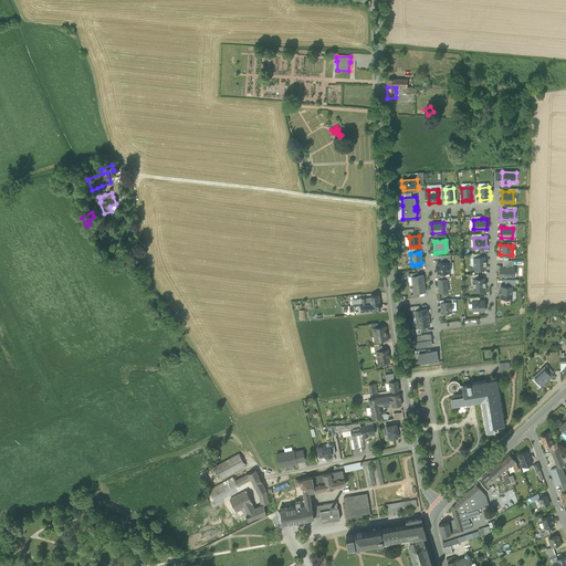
[(474,265),(474,270),(485,269),(485,265),(486,265),(485,261),(485,257),(481,258),(474,258),(474,265)]
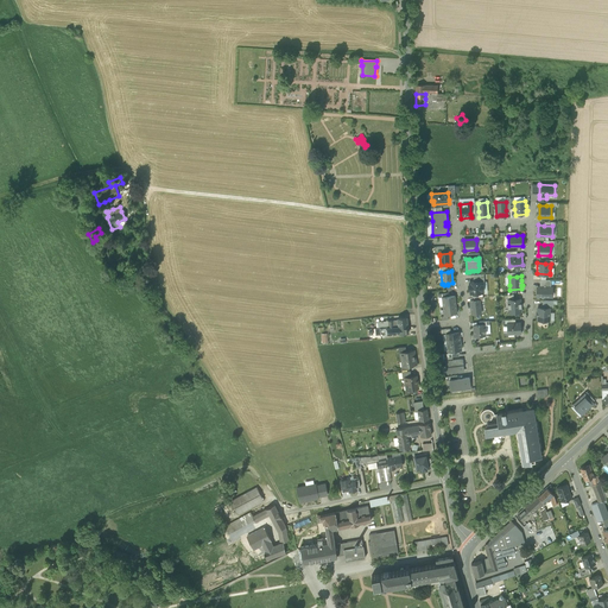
[(482,282),(474,282),(470,283),(470,285),(469,285),(469,290),(470,290),(470,293),(473,293),(479,293),(482,293),(483,292),(482,282)]
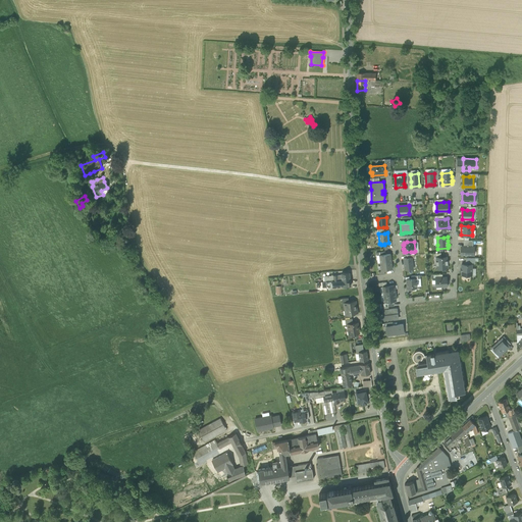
[(462,249),(461,249),(461,254),(474,255),(474,247),(472,247),(463,246),(462,246),(462,249)]
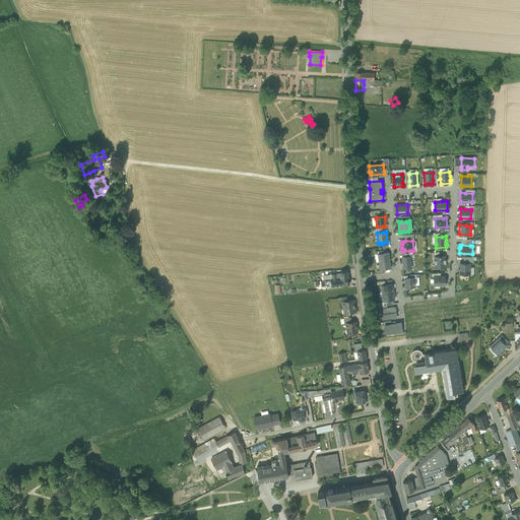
[(379,262),(390,260),(389,253),(384,253),(378,254),(379,262)]
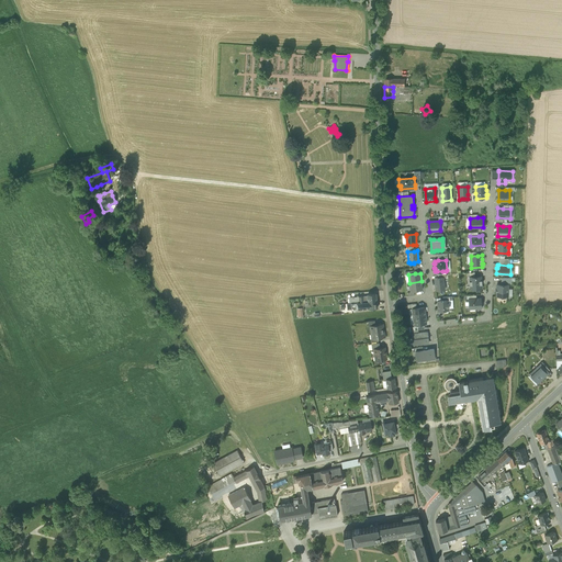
[(470,285),(471,289),(482,289),(481,284),(482,284),(482,280),(481,280),(481,277),(475,277),(470,277),(470,281),(470,285)]
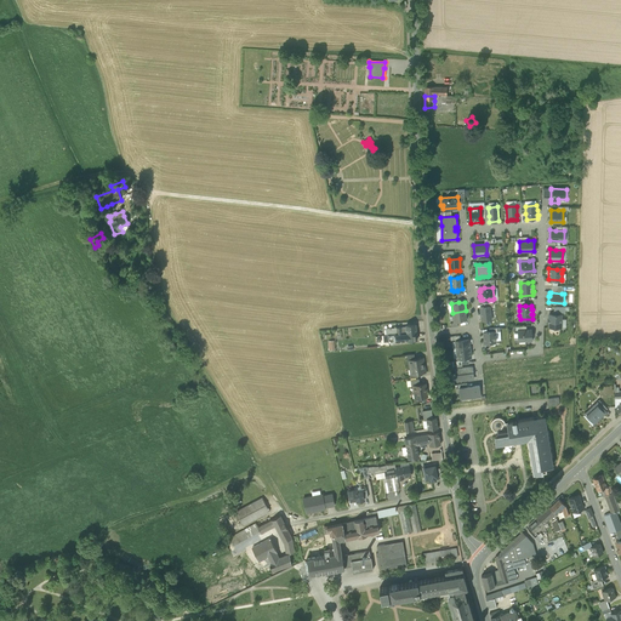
[(484,307),(480,308),(482,322),(491,320),(490,307),(484,307)]
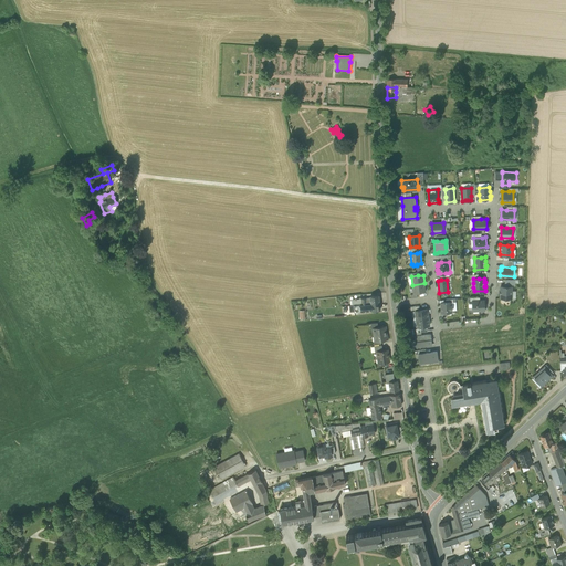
[(425,283),(412,285),(413,293),(426,292),(425,283)]
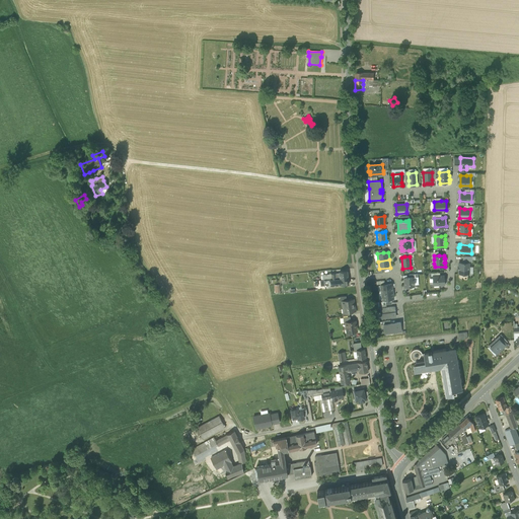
[(459,263),(458,273),(468,274),(469,267),(469,263),(459,263)]
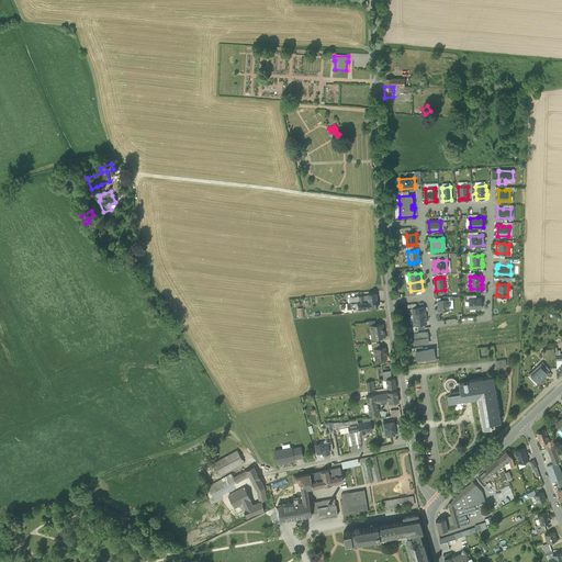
[(366,293),(366,294),(367,301),(377,301),(375,292),(366,293)]
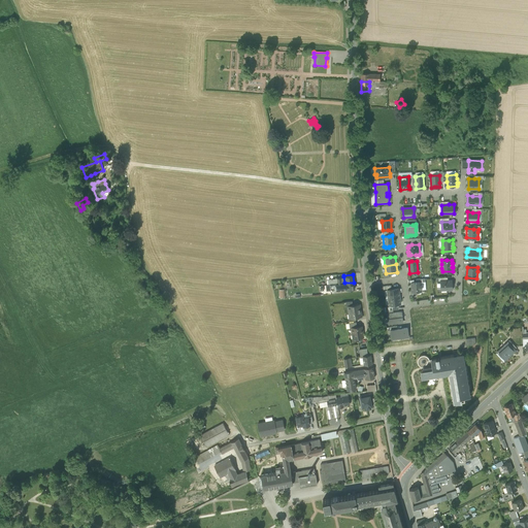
[(440,289),(440,290),(452,290),(452,281),(448,281),(440,281),(440,283),(440,289)]
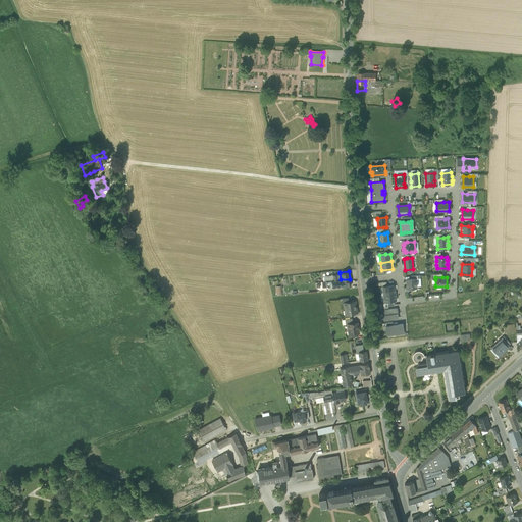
[(407,279),(407,289),(416,288),(416,284),(417,284),(417,281),(416,281),(416,278),(411,279),(407,279)]
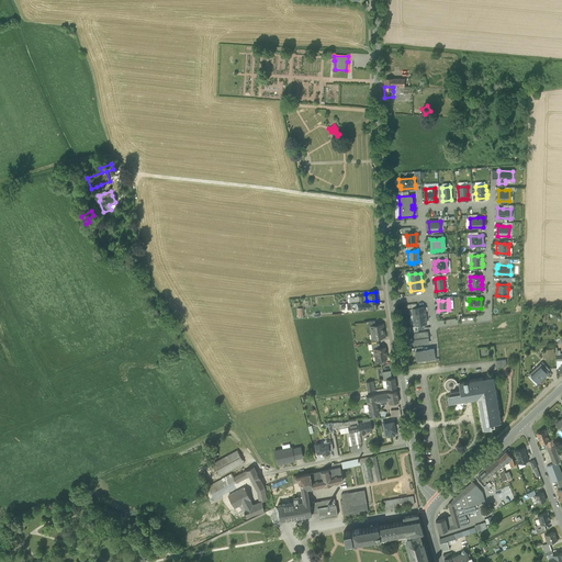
[(412,308),(413,316),(425,315),(424,307),(412,308)]
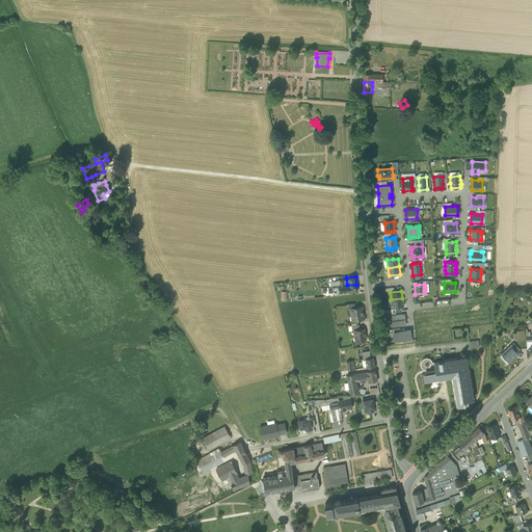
[(403,306),(402,298),(391,299),(392,308),(401,307),(403,306)]
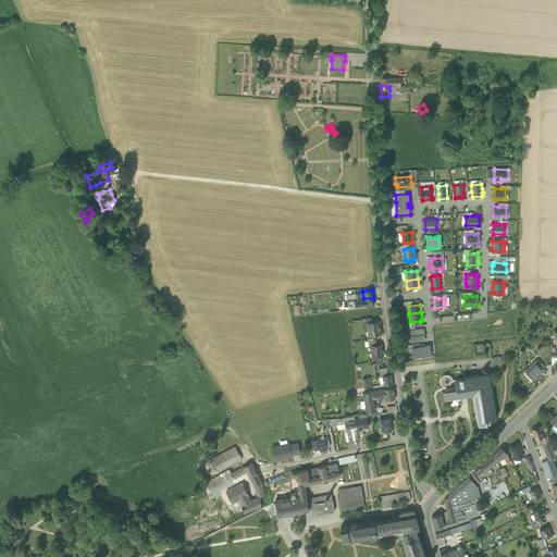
[(369,335),(369,336),(374,335),(382,334),(380,321),(372,322),(367,323),(369,331),(371,331),(371,335),(369,335)]
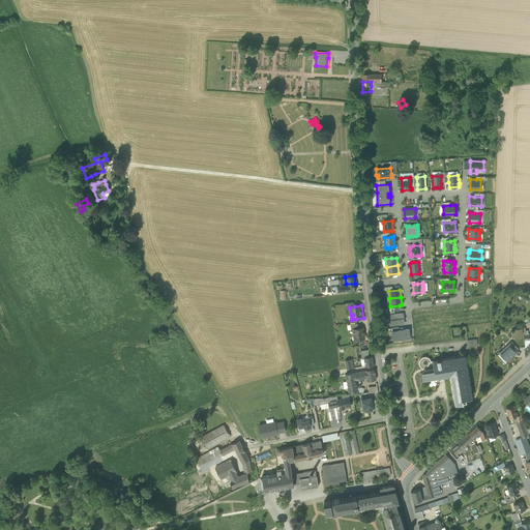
[(388,315),(390,325),(404,323),(403,313),(394,314),(388,315)]
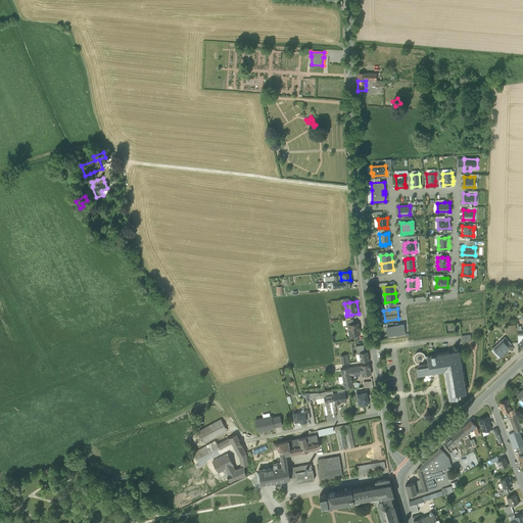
[(348,325),(349,332),(351,332),(351,335),(352,335),(353,336),(355,335),(357,334),(360,334),(359,323),(353,324),(348,325)]
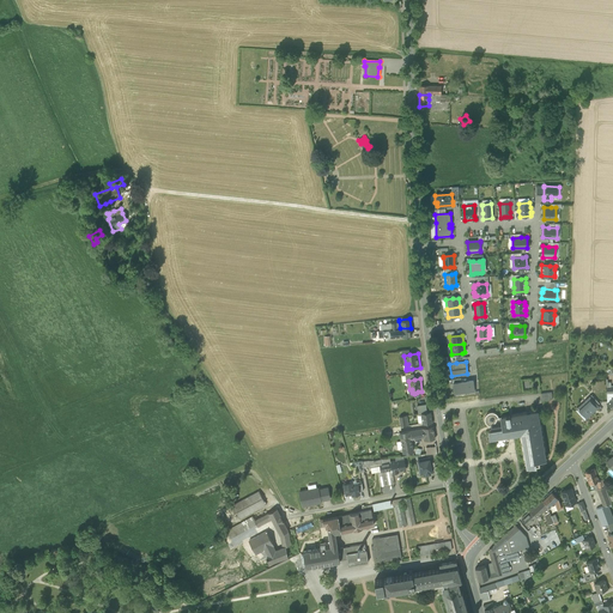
[(453,383),(454,394),(474,392),(473,381),(461,382),(453,383)]
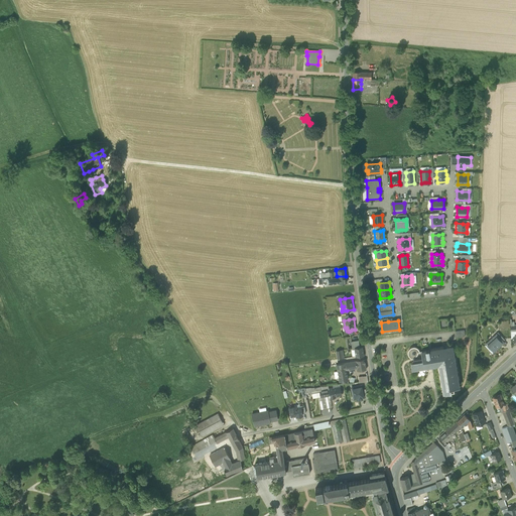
[(496,336),(501,342),(503,340),(504,339),(498,332),(495,335),(496,336)]
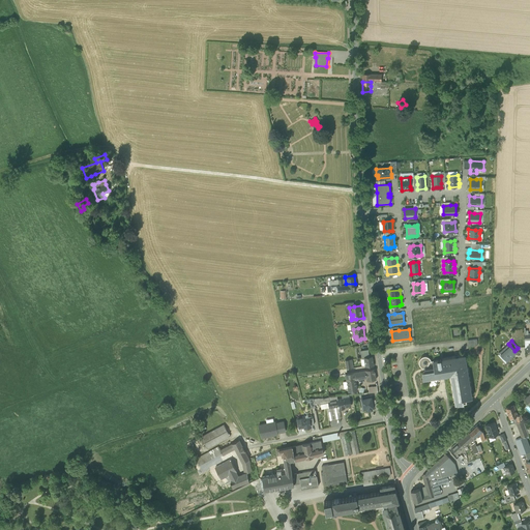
[(509,345),(508,344),(497,354),(505,363),(519,352),(517,349),(514,351),(516,351),(506,360),(500,354),(509,345)]
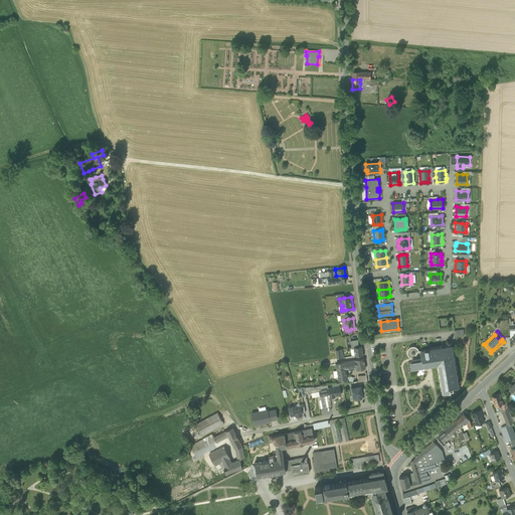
[(486,344),(492,350),(501,341),(500,341),(495,335),(486,344)]
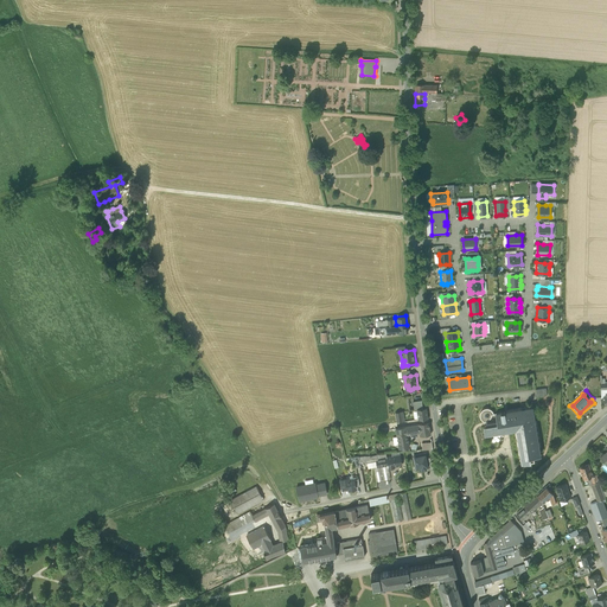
[(414,410),(417,409),(423,408),(422,400),(413,402),(414,410)]
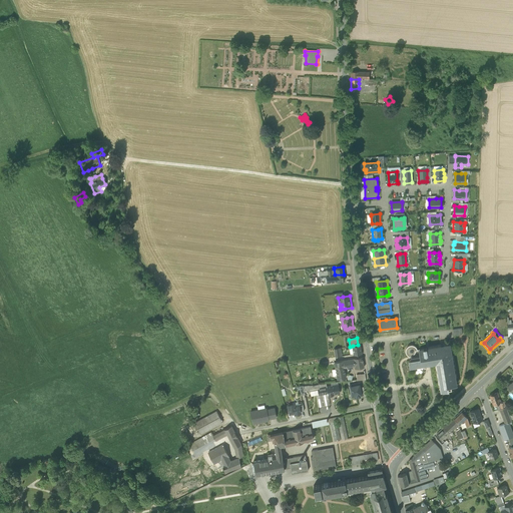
[(419,349),(417,350),(416,347),(414,345),(410,345),(407,347),(406,350),(406,353),(408,356),(411,357),(411,358),(411,359),(409,360),(410,367),(417,366),(417,367),(426,365),(436,363),(440,384),(441,391),(448,390),(452,389),(451,386),(456,385),(450,348),(448,348),(448,345),(448,344),(428,348),(428,349),(427,349),(427,348),(419,349)]
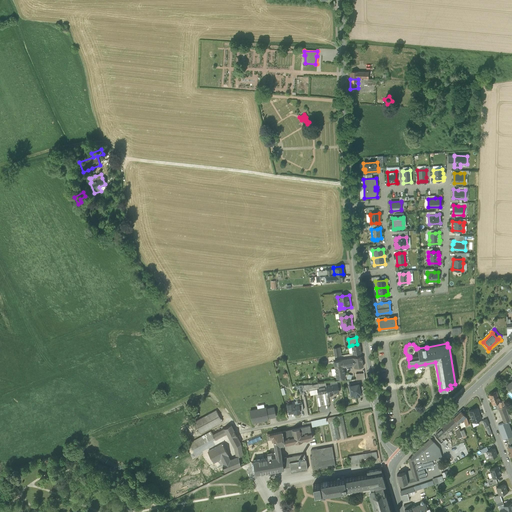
[(352,345),(353,354),(361,352),(360,344),(357,344),(352,345)]
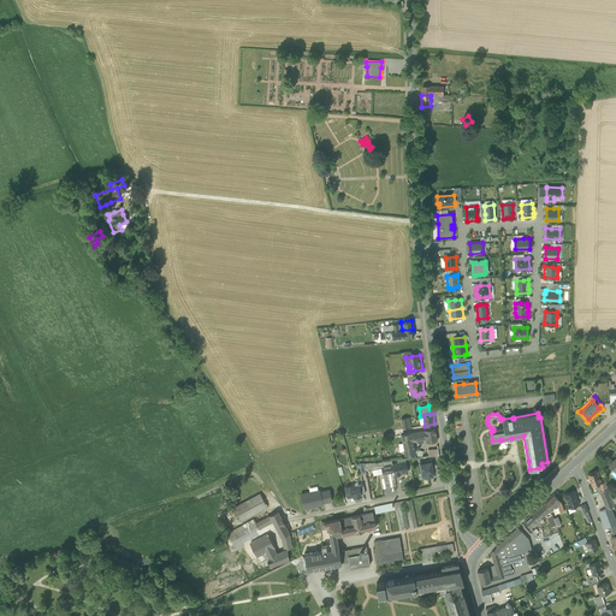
[(426,439),(427,442),(437,440),(436,428),(425,431),(415,432),(418,440),(426,439)]
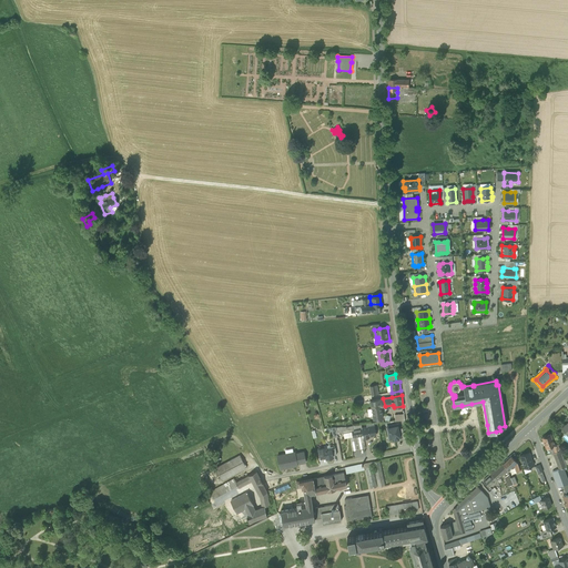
[(373,415),(374,419),(383,418),(383,416),(382,407),(381,407),(381,405),(373,407),(372,407),(372,408),(373,415)]
